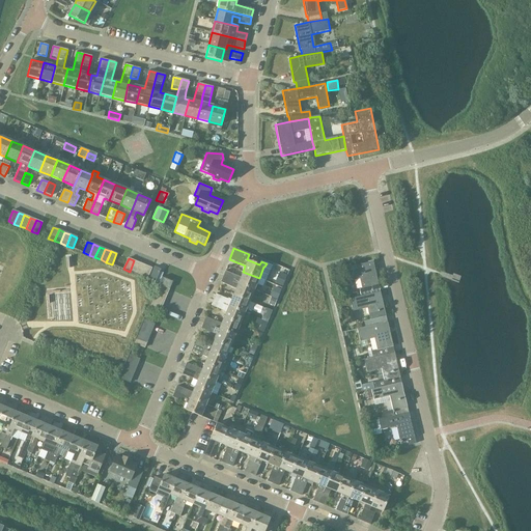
[(130,272),(136,274),(140,263),(134,260),(130,272)]
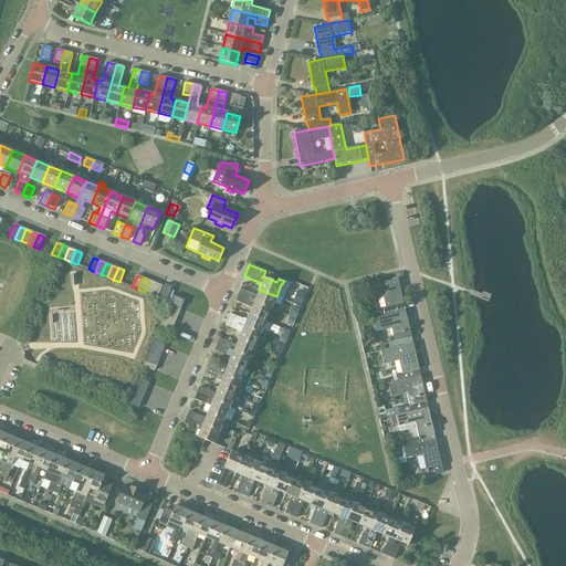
[(385,307),(381,307),(384,316),(405,312),(397,279),(365,286),(368,302),(383,299),(385,307)]
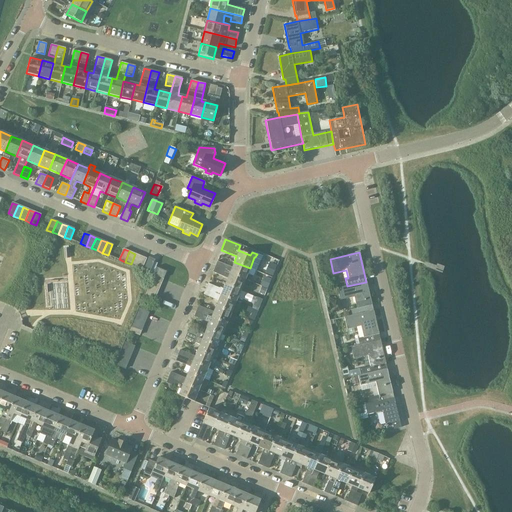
[(141,256),(135,254),(131,264),(134,265),(136,266),(141,256)]
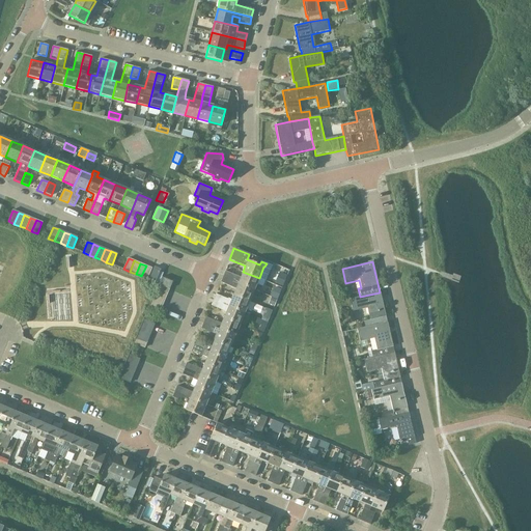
[(151,268),(146,266),(141,276),(147,279),(151,268)]
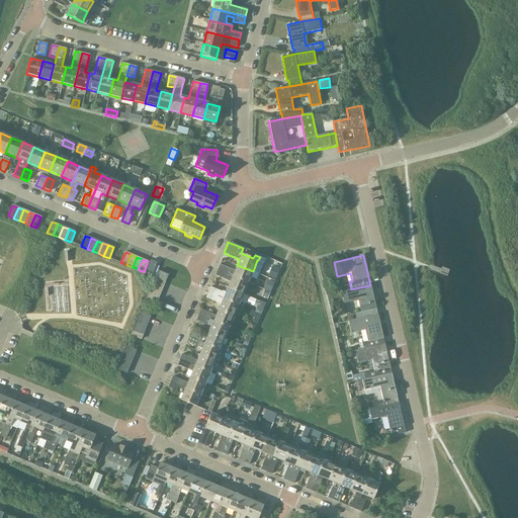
[(150,260),(145,272),(151,275),(156,262),(150,260)]
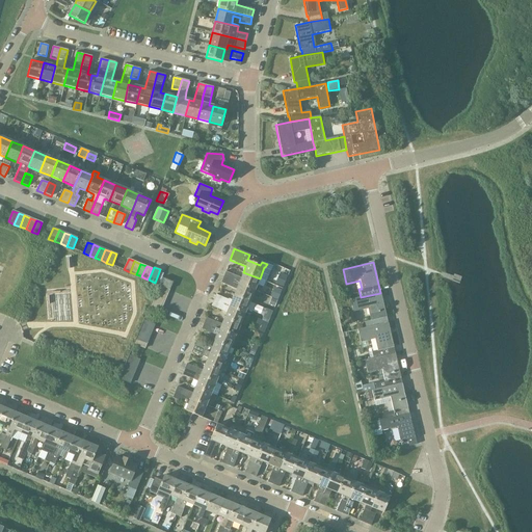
[(260,278),(243,272),(240,277),(225,271),(223,277),(260,293),(263,287),(257,285),(260,278)]
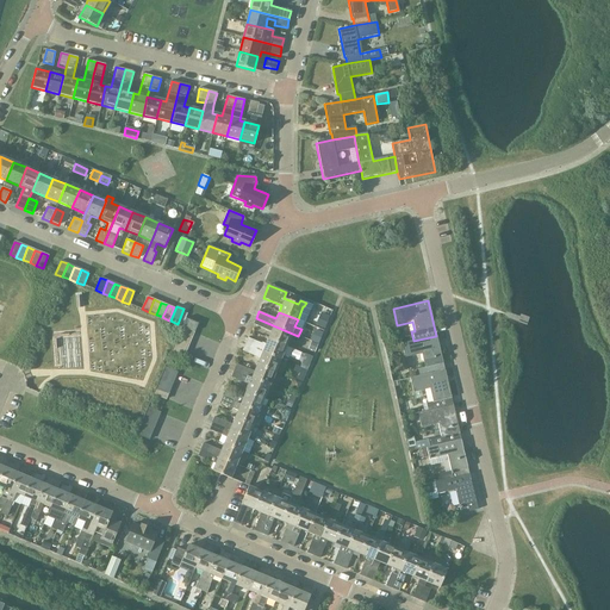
[(328,316),(322,312),(317,323),(324,325),(328,316)]
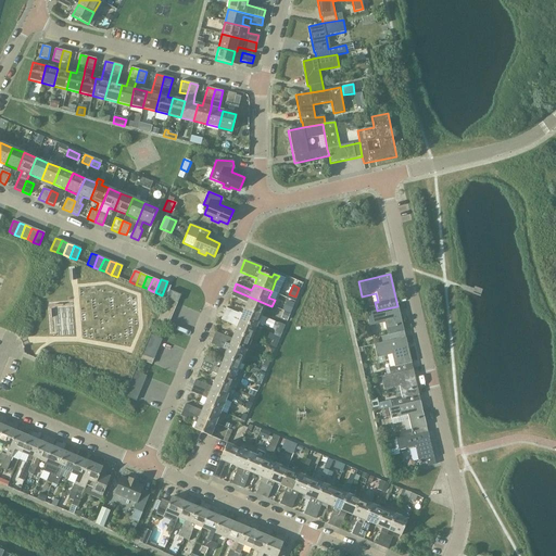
[(169,290),(166,298),(177,303),(180,294),(169,290)]
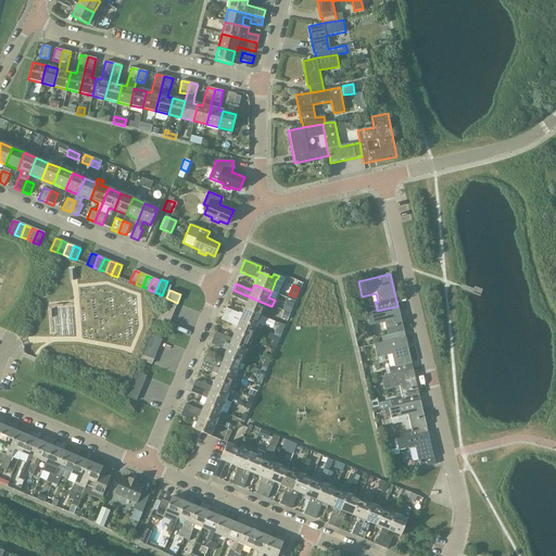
[(272,306),(234,290),(230,295),(247,302),(243,308),(261,316),(262,316),(264,310),(269,313),(272,306)]
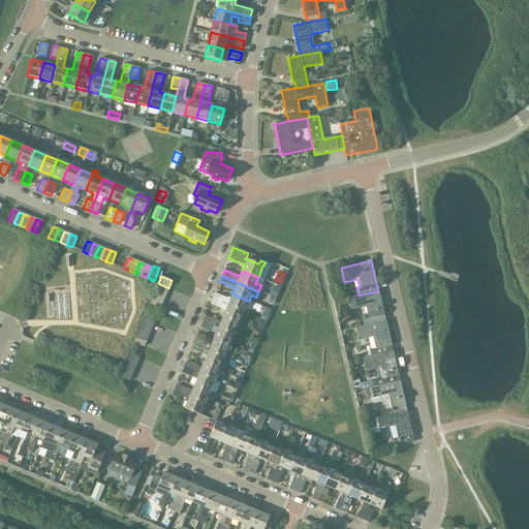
[(158,284),(155,290),(165,294),(168,288),(158,284)]
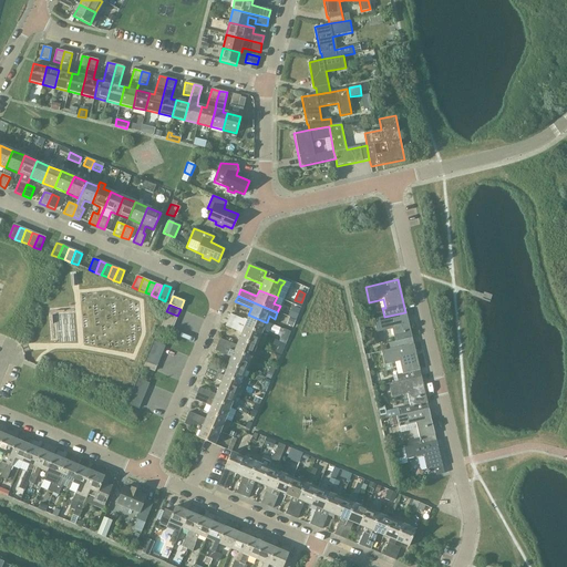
[(299,308),(292,306),(289,315),(295,317),(299,308)]
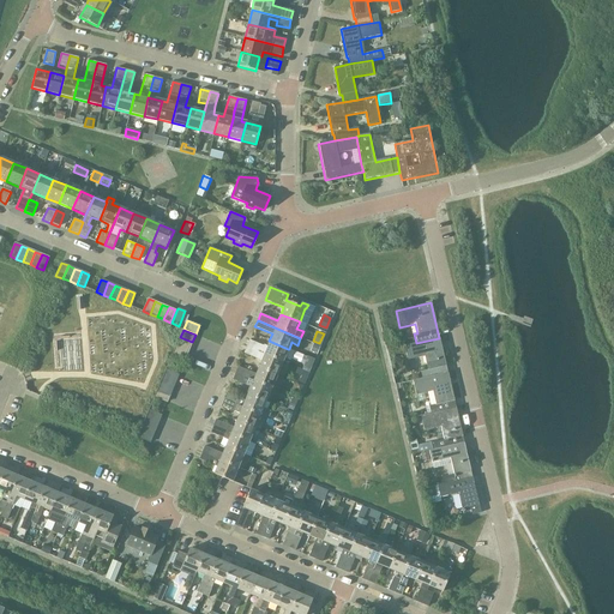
[(190,349),(192,342),(180,337),(178,344),(190,349)]
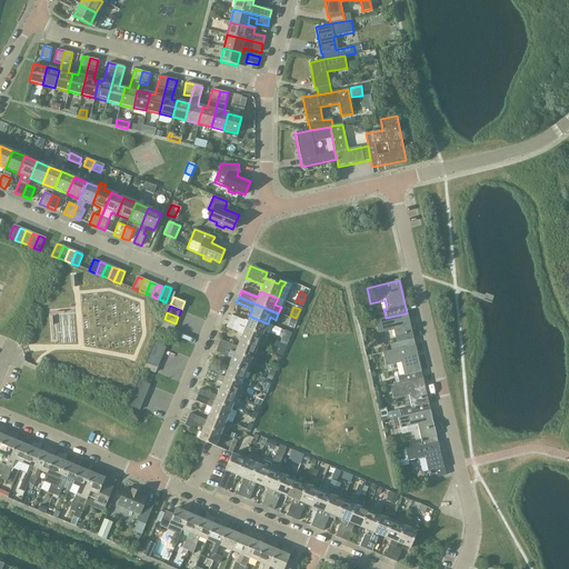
[(415,346),(407,313),(386,318),(375,321),(378,333),(393,330),(396,342),(389,345),(391,351),(398,350),(415,346)]
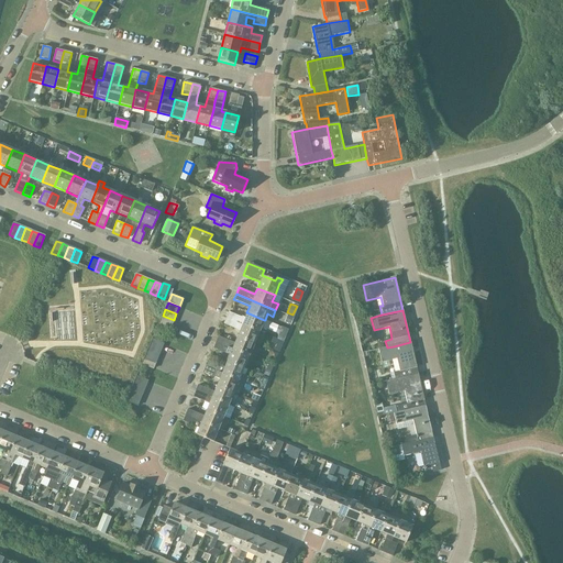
[(228,312),(225,318),(260,332),(262,328),(267,330),(271,322),(265,320),(264,320),(246,312),(244,319),(228,312)]
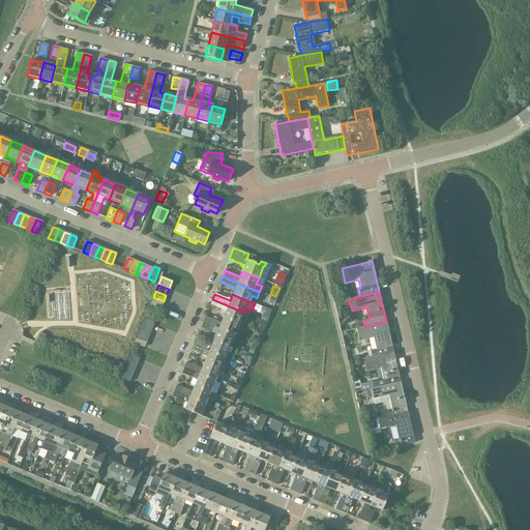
[(153,297),(150,302),(162,306),(164,301),(153,297)]
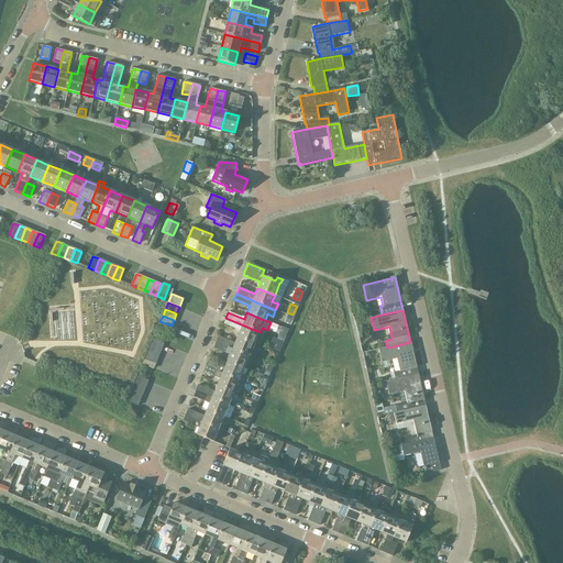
[(239,331),(236,337),(254,344),(260,332),(225,318),(223,324),(239,331)]
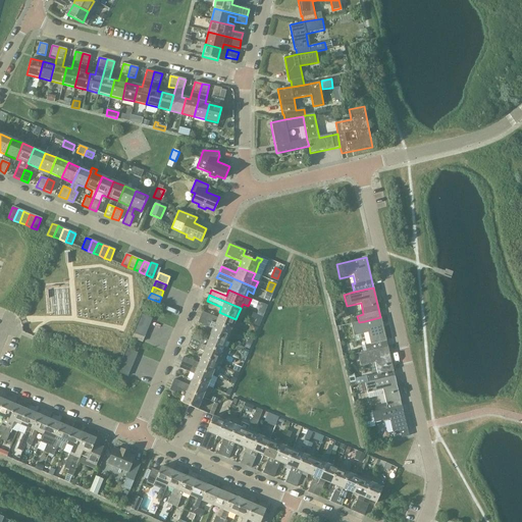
[(148,298),(146,304),(156,308),(159,302),(148,298)]
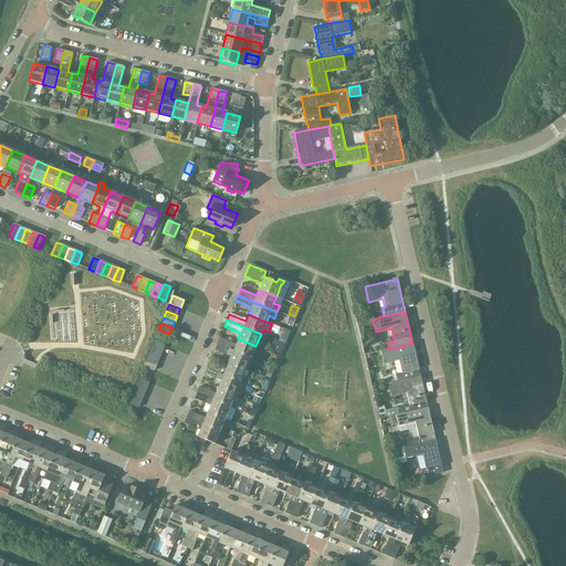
[(289,331),(282,328),(279,337),(285,339),(289,331)]
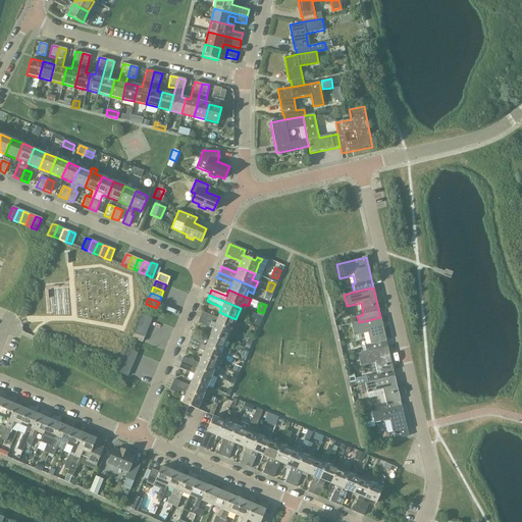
[(219,312),(217,318),(202,312),(200,317),(231,330),(236,319),(219,312)]
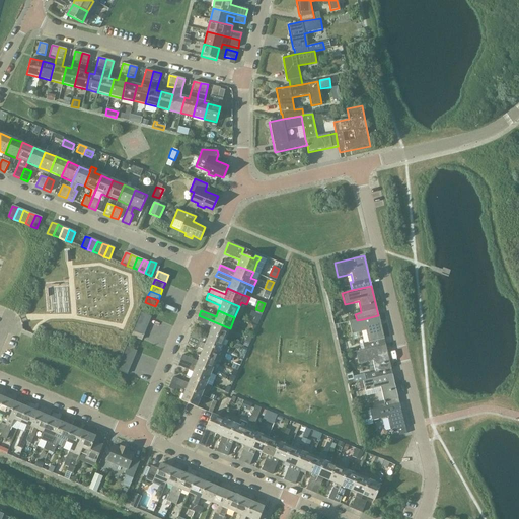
[(140,313),(138,319),(148,323),(150,317),(140,313)]
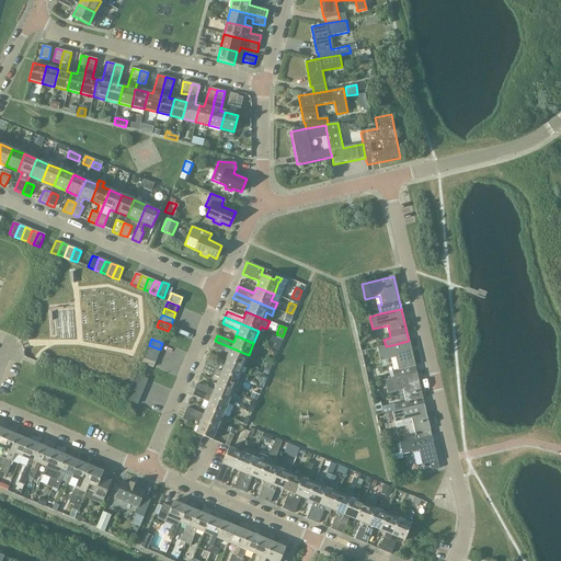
[(243,367),(249,355),(215,341),(213,347),(228,354),(226,359),(243,367)]
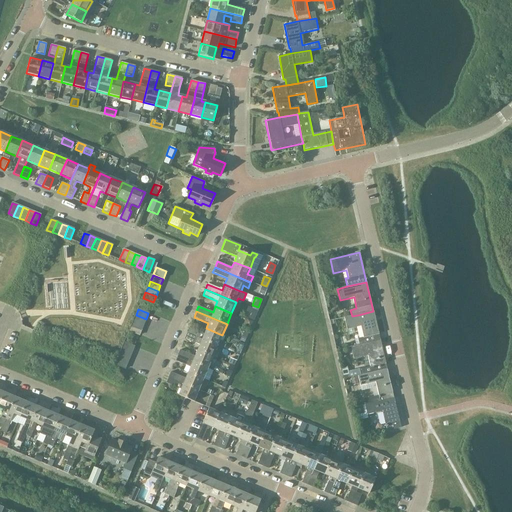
[(373,311),(358,315),(352,316),(344,318),(347,330),(355,328),(358,338),(357,339),(359,345),(365,344),(380,341),(373,311)]
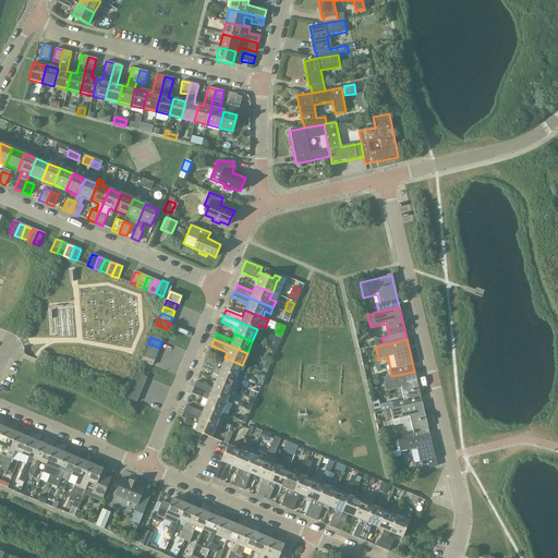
[(157,353),(159,348),(148,343),(146,349),(157,353)]
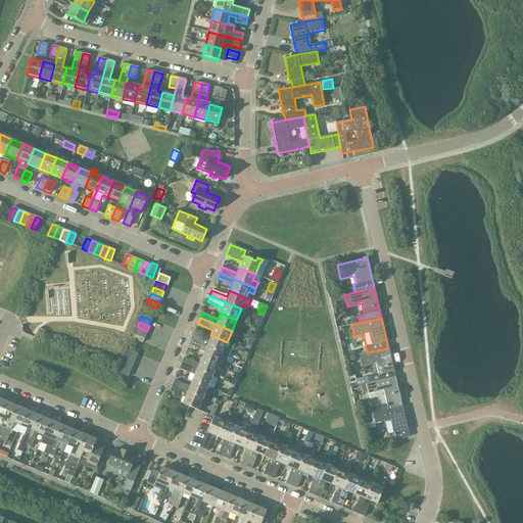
[(144,337),(147,331),(137,327),(134,333),(144,337)]
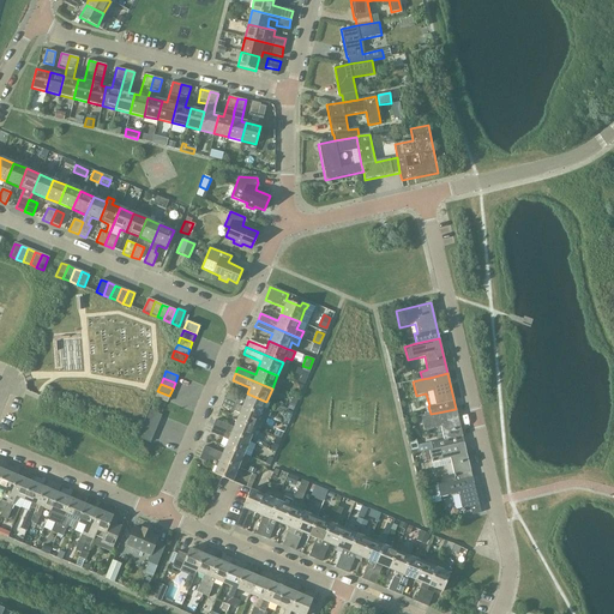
[(169,396),(157,391),(155,398),(167,403),(169,396)]
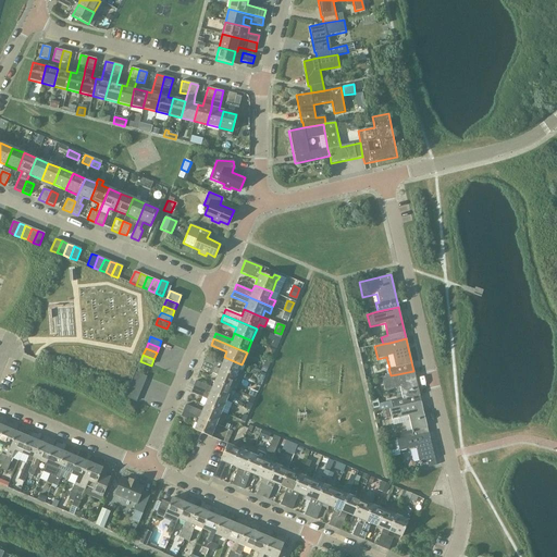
[(222,363),(206,357),(203,362),(243,379),(245,373),(239,370),(242,364),(224,357),(222,363)]
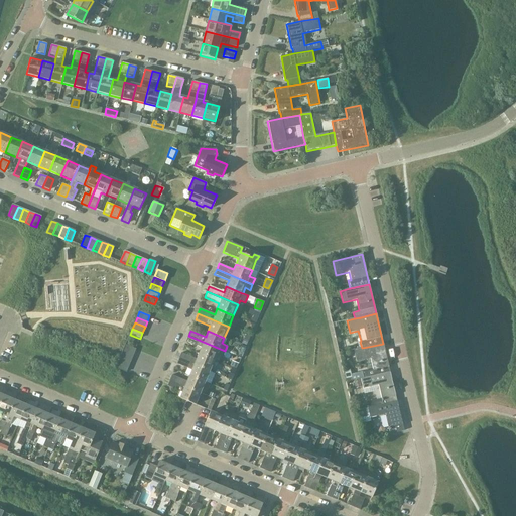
[(201,348),(199,354),(215,360),(217,355),(222,357),(225,351),(188,336),(185,342),(201,348)]
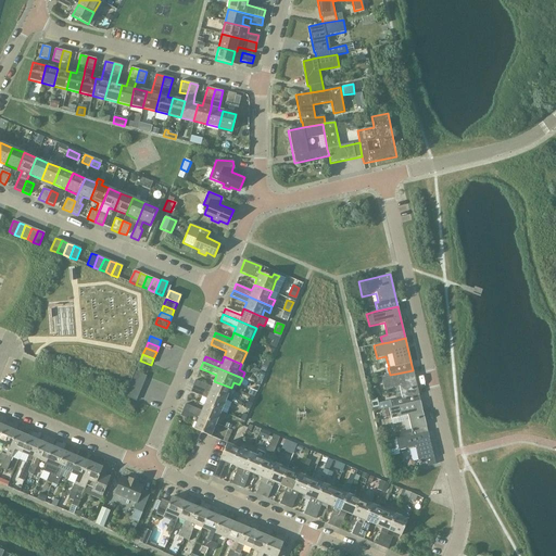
[(399,399),(390,401),(391,407),(420,401),(413,370),(396,374),(390,375),(381,377),(383,390),(396,387),(399,399)]
